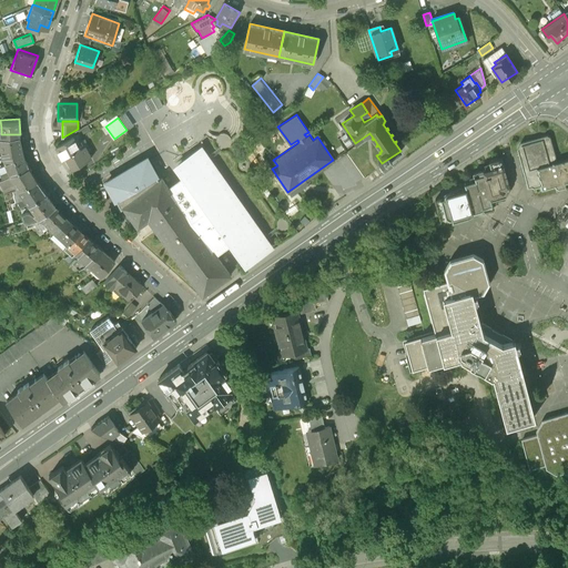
[(81,140),(80,134),(78,131),(72,134),(56,143),(62,156),(67,154),(73,166),(91,156),(81,140)]
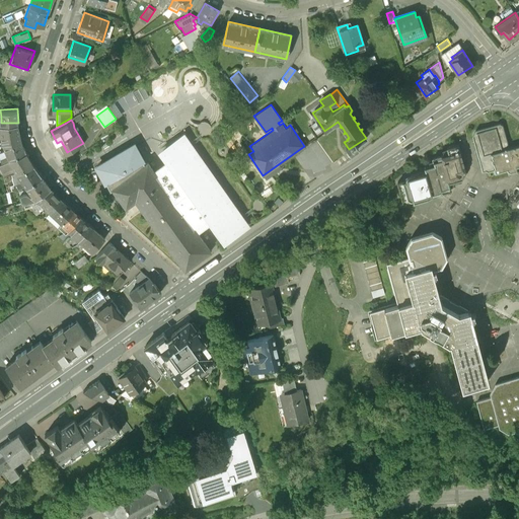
[(493,170),(494,173),(518,165),(518,144),(509,148),(502,122),(494,124),(495,127),(475,132),(479,145),(477,146),(475,148),(478,157),(482,168),(485,167),(486,170),(488,171),(493,170)]
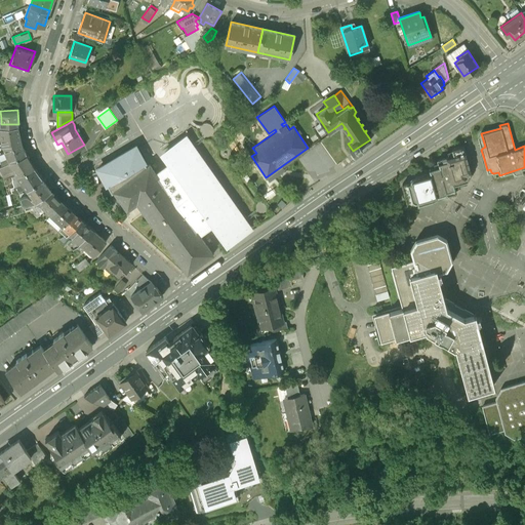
[(21,137),(18,124),(1,124),(0,124),(0,127),(0,129),(3,142),(21,137)]
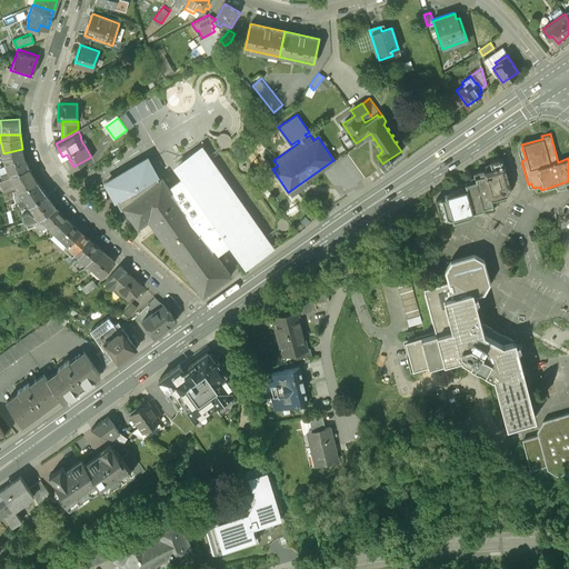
[(185,179),(231,247),(247,269),(276,249),(203,147),(176,167),(185,179)]
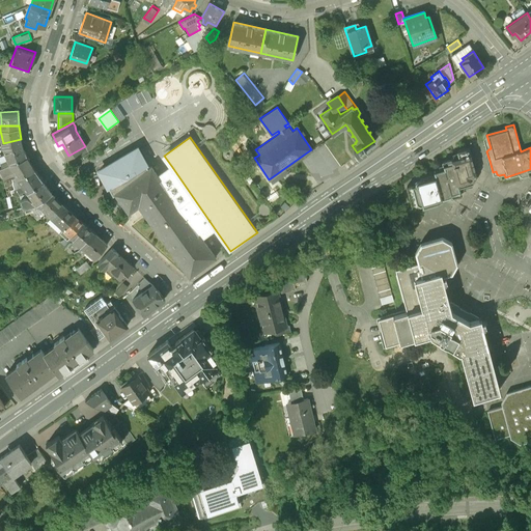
[(21,139),(3,143),(7,155),(9,161),(27,154),(21,139)]
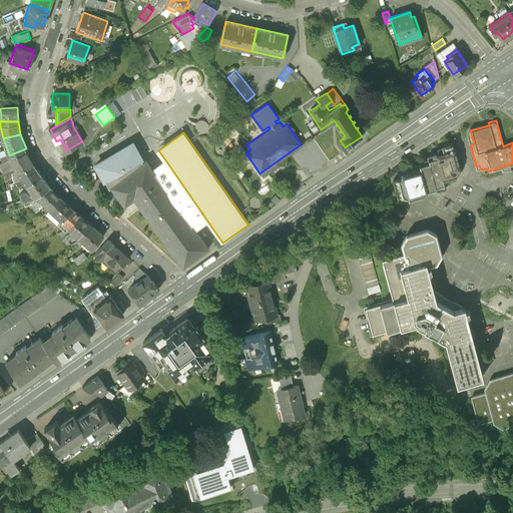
[(436,153),(444,182),(456,179),(454,170),(461,169),(453,141),(441,145),(443,151),(436,153)]
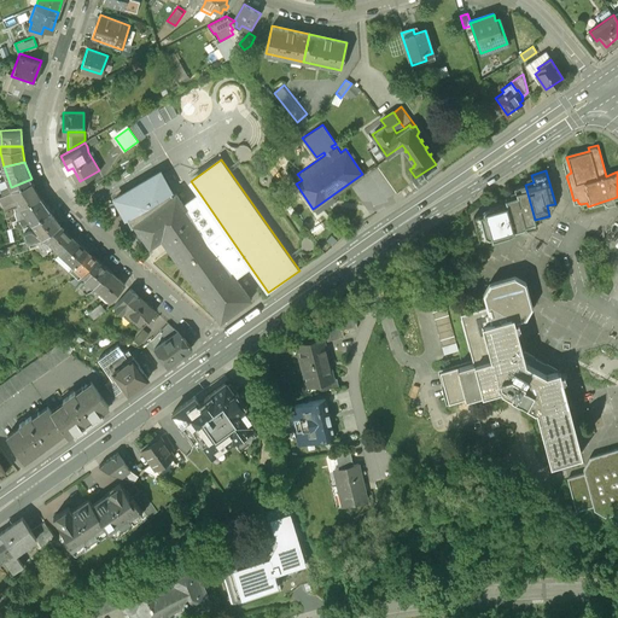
[(161,237),(221,320),(251,298),(232,273),(185,205),(176,193),(173,196),(159,173),(116,197),(132,226),(134,225),(150,245),(161,237)]
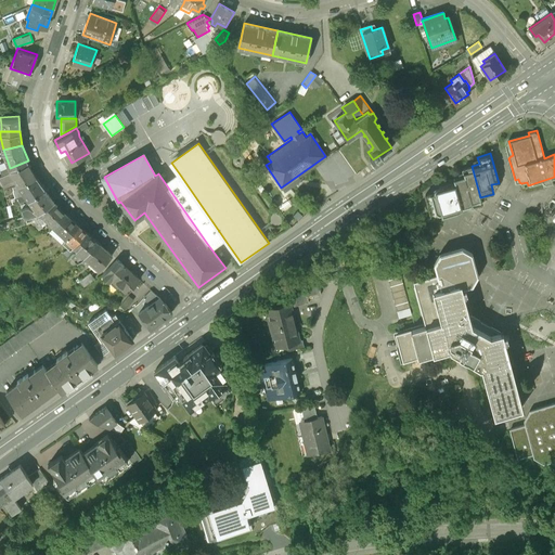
[(10,168),(0,171),(0,176),(2,180),(14,176),(17,181),(36,173),(28,160),(10,168)]
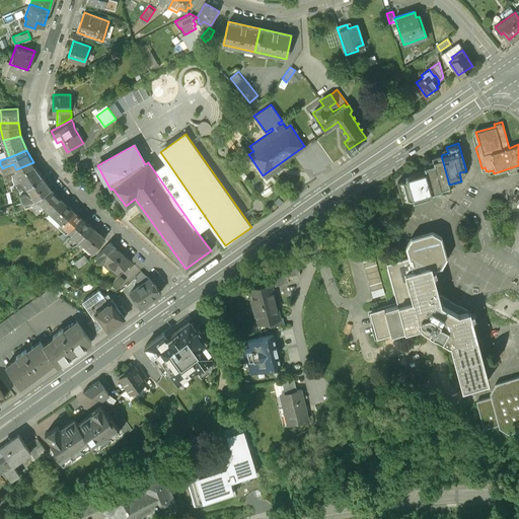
[(0,160),(9,157),(7,151),(0,154),(1,157),(0,157),(0,160)]
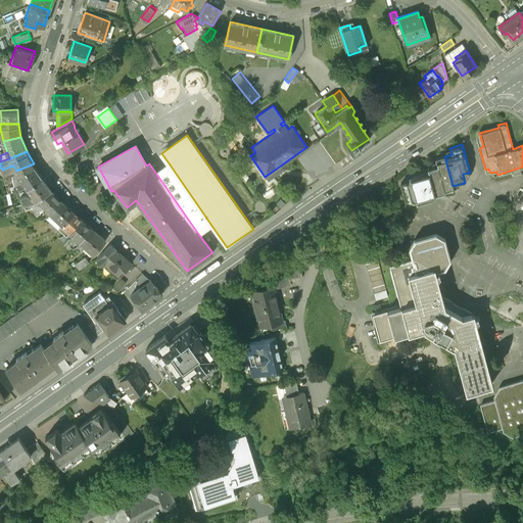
[(435,195),(443,193),(445,190),(444,188),(453,186),(444,156),(436,158),(438,165),(427,169),(428,172),(435,195)]
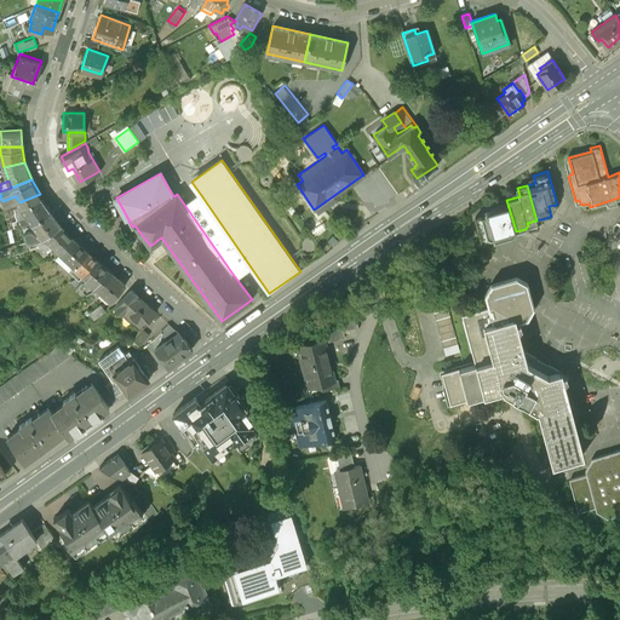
[(40,194),(19,202),(28,214),(32,220),(50,207),(40,194)]
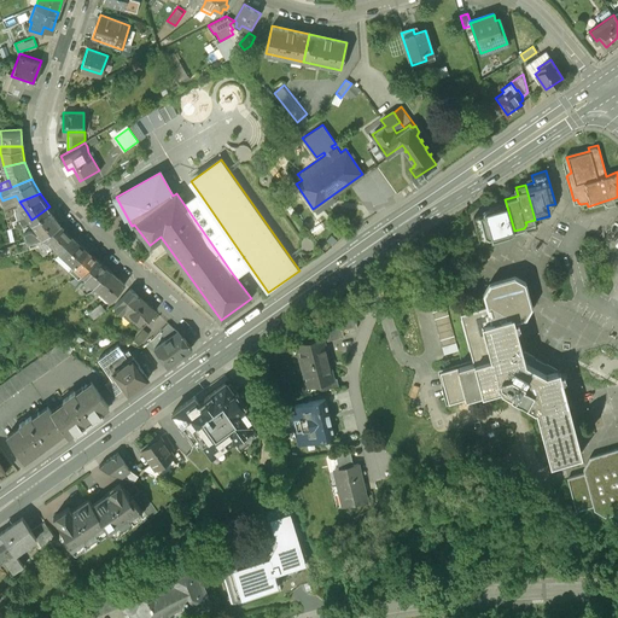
[(185,205),(232,273),(234,272),(238,278),(251,268),(200,194),(185,205)]
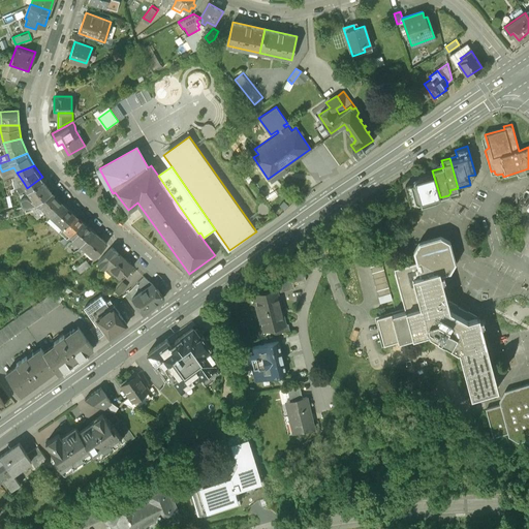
[(436,201),(436,198),(440,197),(433,174),(426,176),(427,179),(414,182),(414,183),(405,185),(411,209),(424,206),(436,201)]
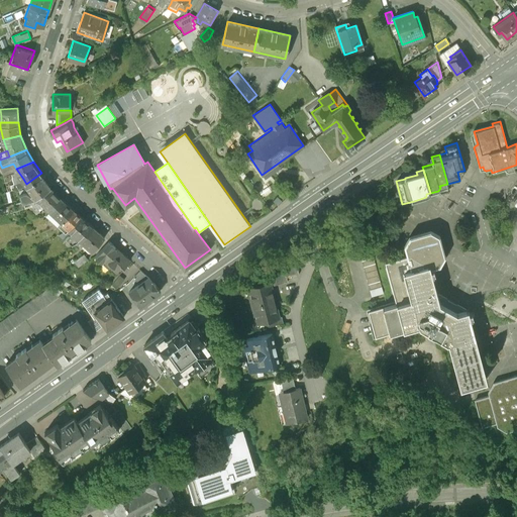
[(31,191),(30,192),(25,189),(17,192),(18,195),(21,195),(22,199),(32,196),(35,195),(36,194),(49,185),(41,173),(26,184),(31,191)]
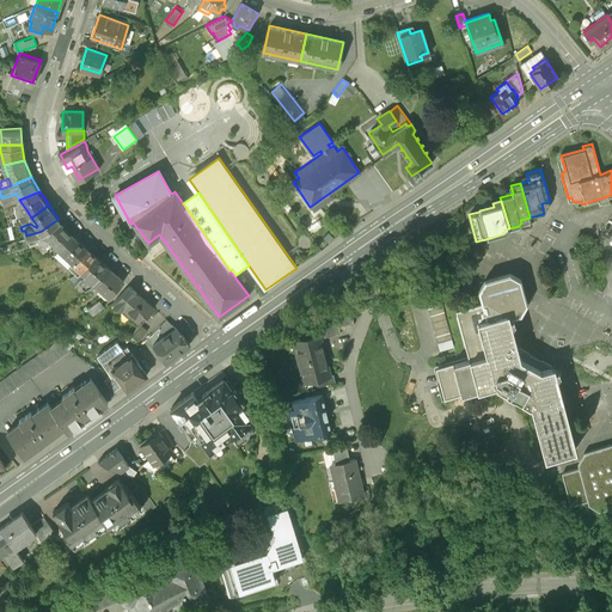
[(59,219),(43,230),(47,233),(59,246),(75,234),(59,219)]
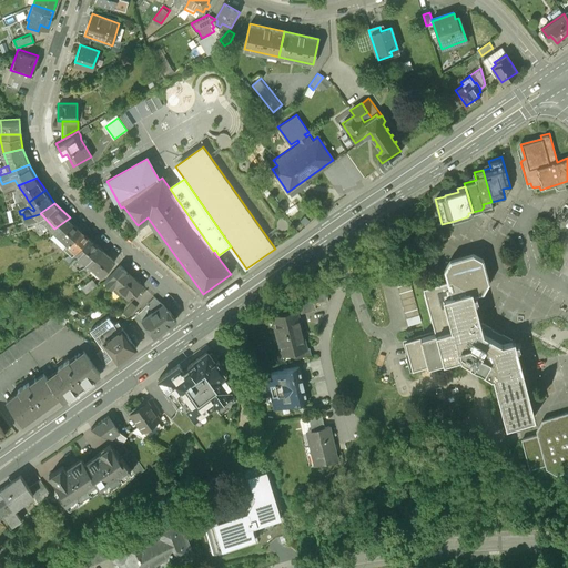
[(70,217),(54,229),(58,233),(68,241),(80,227),(70,217)]
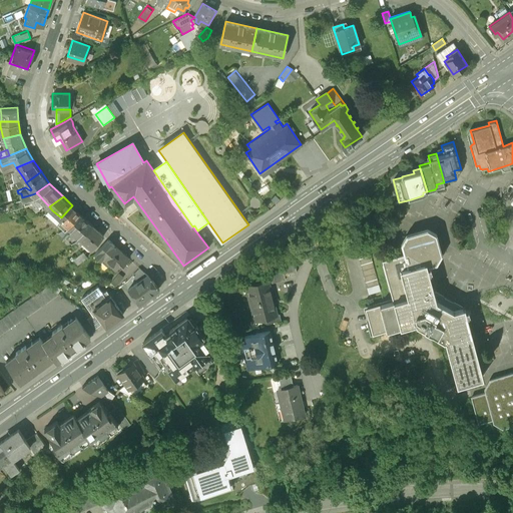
[(72,205),(61,217),(60,218),(62,220),(74,207),(72,205)]
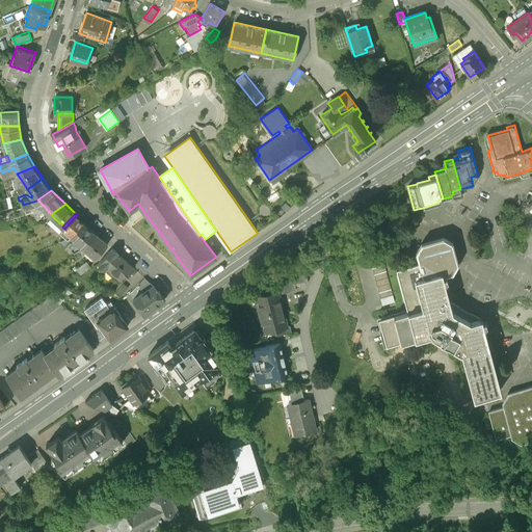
[(77,215),(64,229),(71,234),(83,220),(77,215)]
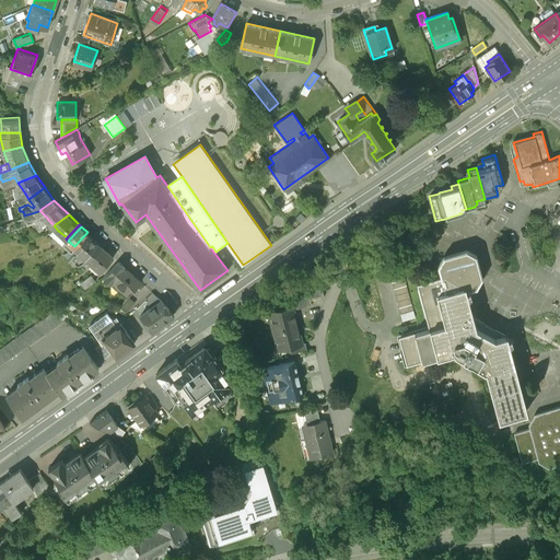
[(100,243),(88,232),(74,246),(86,258),(100,243)]
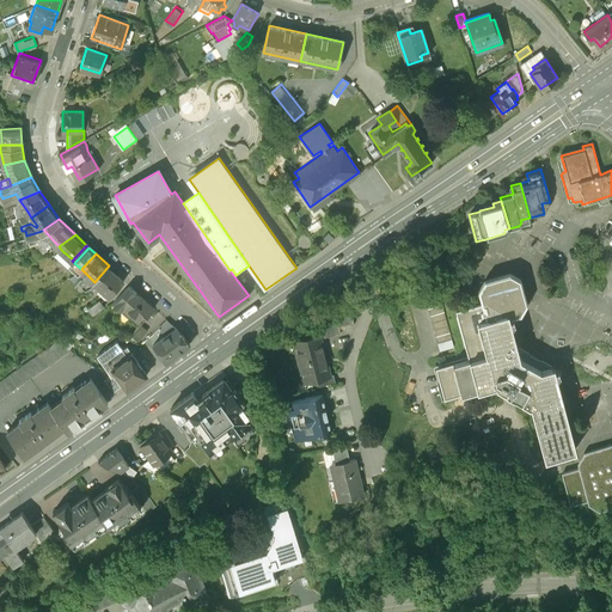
[(109,265),(95,282),(109,294),(123,279),(109,265)]
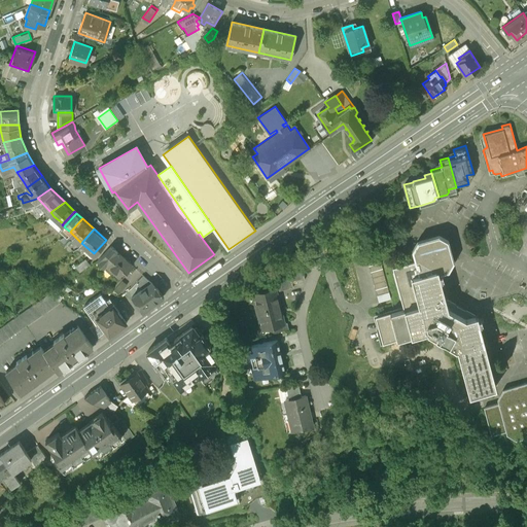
[(454,260),(448,238),(438,233),(417,239),(412,248),(414,258),(416,266),(394,272),(405,308),(376,315),(382,341),(426,329),(457,347),(469,391),(495,384),(491,369),(486,350),(477,315),(475,315),(466,310),(464,312),(453,305),(454,304),(445,297),(442,285),(438,273),(449,270),(454,260)]
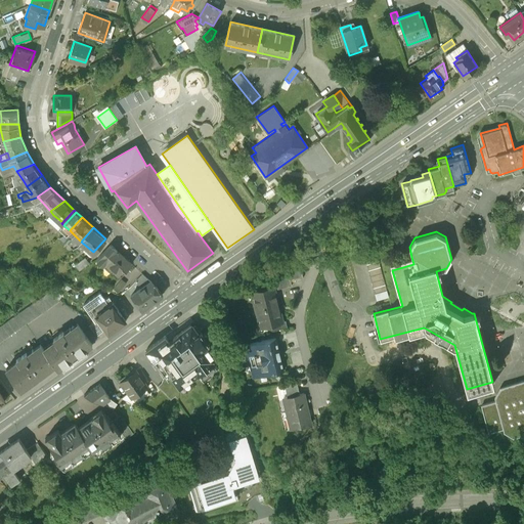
[(101,260),(102,259),(105,261),(119,272),(123,267),(125,269),(132,262),(111,243),(98,256),(101,260)]
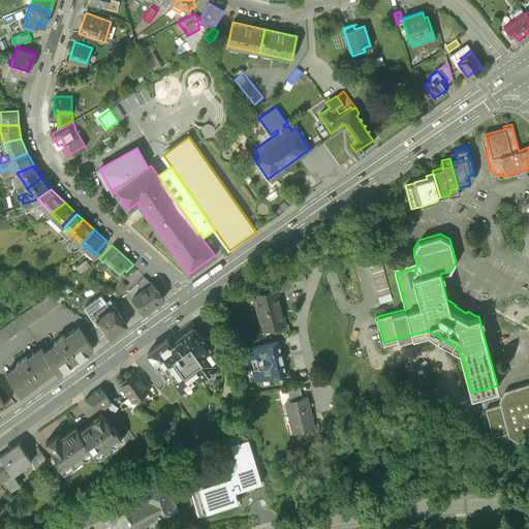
[(368,253),(378,296),(391,292),(379,251),(368,253)]
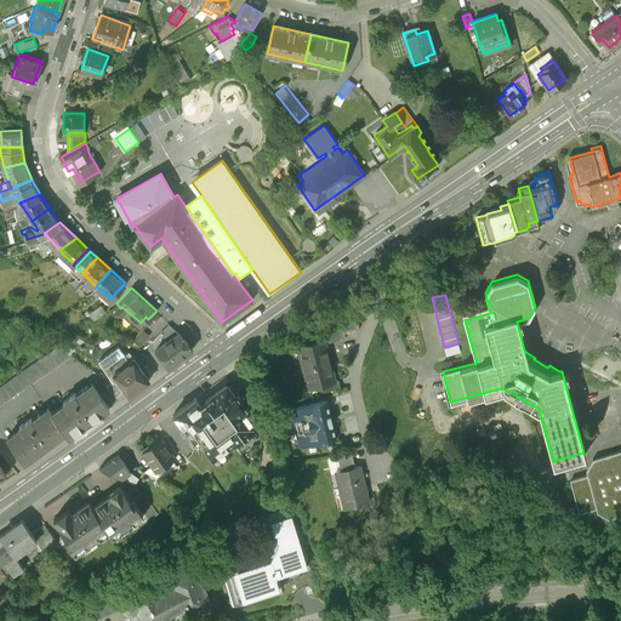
[(93,318),(106,309),(101,303),(89,312),(93,318)]
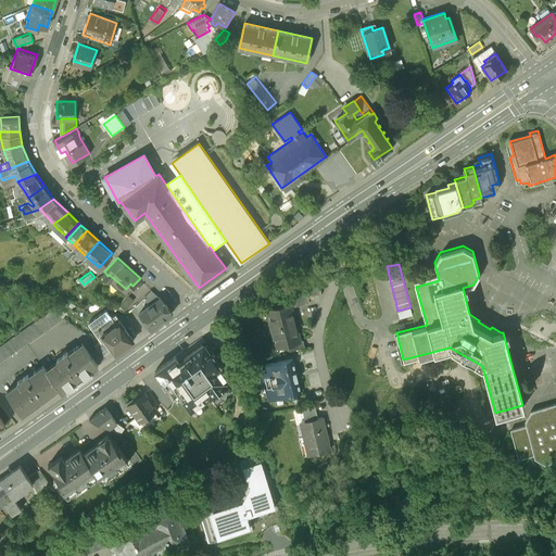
[(414,278),(416,287),(439,280),(437,273),(414,278)]
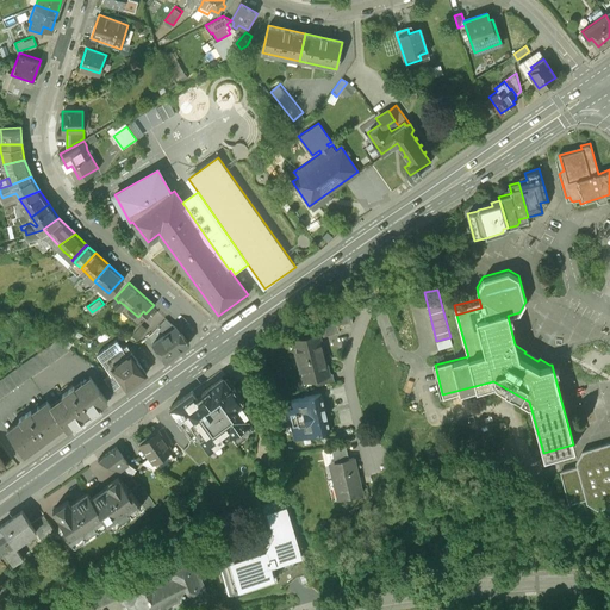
[(335,316),(337,325),(338,325),(353,322),(349,305),(332,309),(334,316),(335,316)]
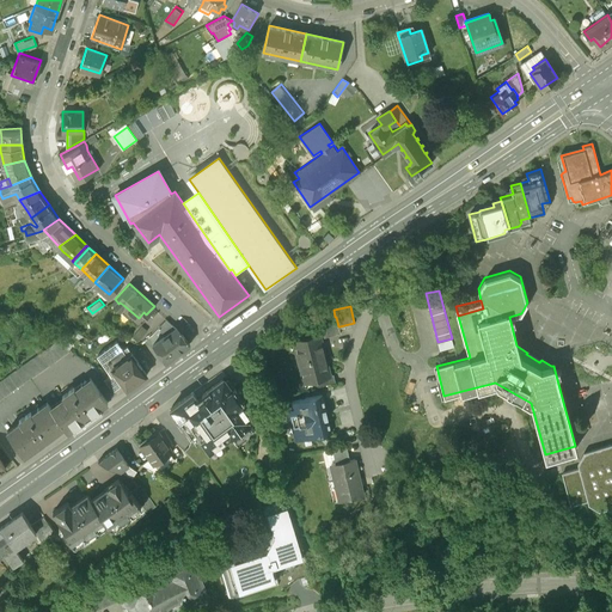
[(336,317),(335,317),(320,320),(324,336),(341,332),(340,326),(338,326),(336,317)]
